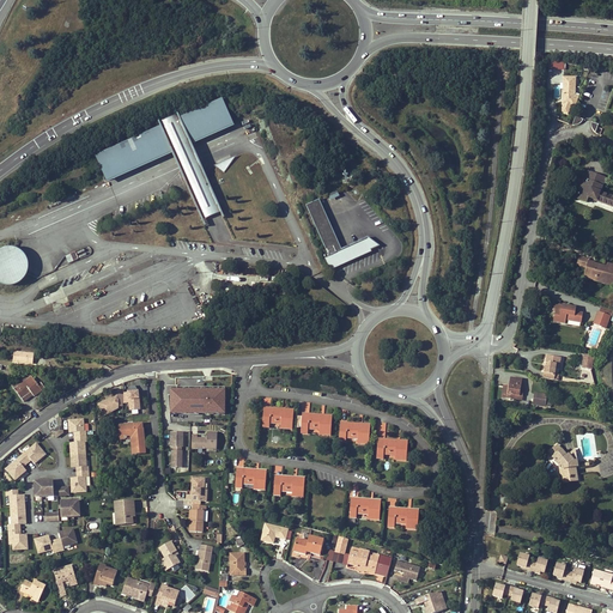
[(565,70),(565,60),(548,60),(548,68),(565,70)]
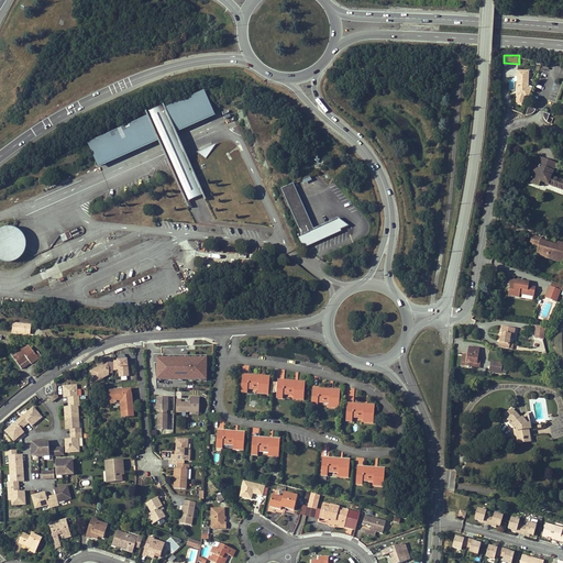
[(529,85),(529,70),(517,69),(516,105),(528,105),(529,85)]
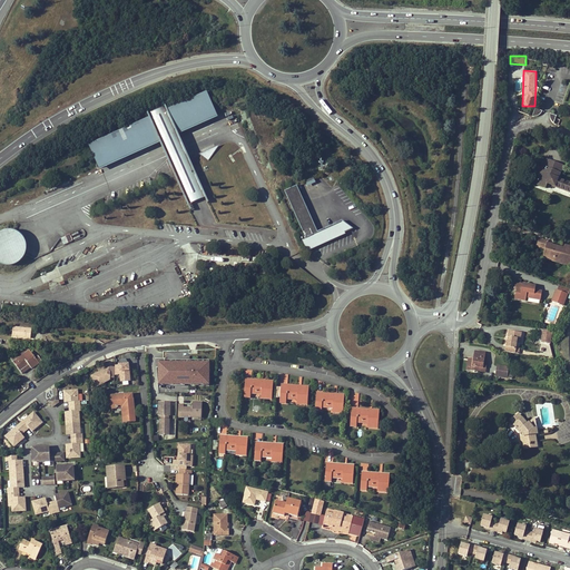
[(170,114),(207,97),(216,117),(178,134),(179,135),(218,118),(207,92),(168,109),(170,114)]
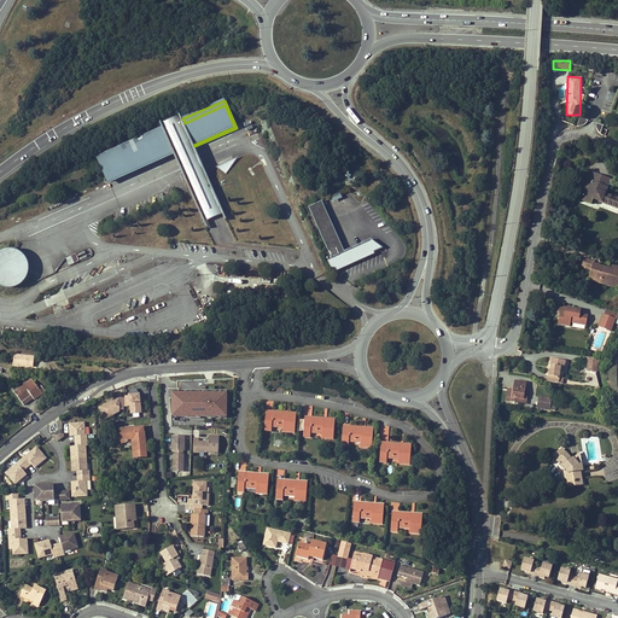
[(181,122),(164,129),(162,124),(161,123),(159,123),(162,128),(164,133),(99,162),(109,182),(173,153),(174,156),(178,164),(207,229),(209,228),(205,222),(202,214),(219,207),(222,215),(226,221),(227,220),(198,155),(194,146),(193,145),(234,127),(225,105),(185,123),(182,118),(180,115),(179,115),(179,116),(181,122)]
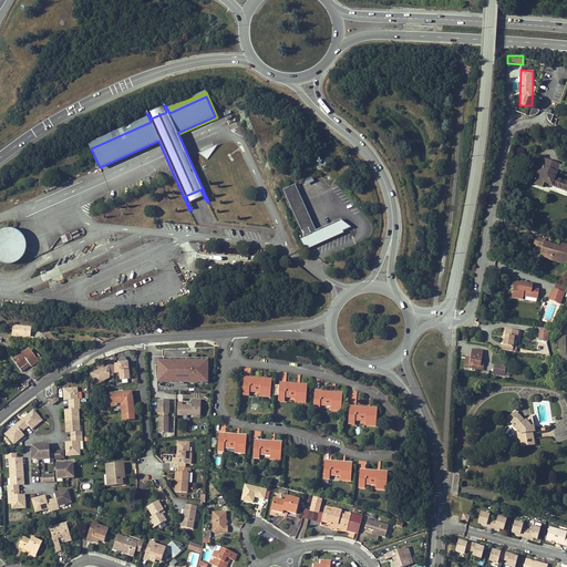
[(148,114),(151,119),(166,112),(164,106),(148,114)]
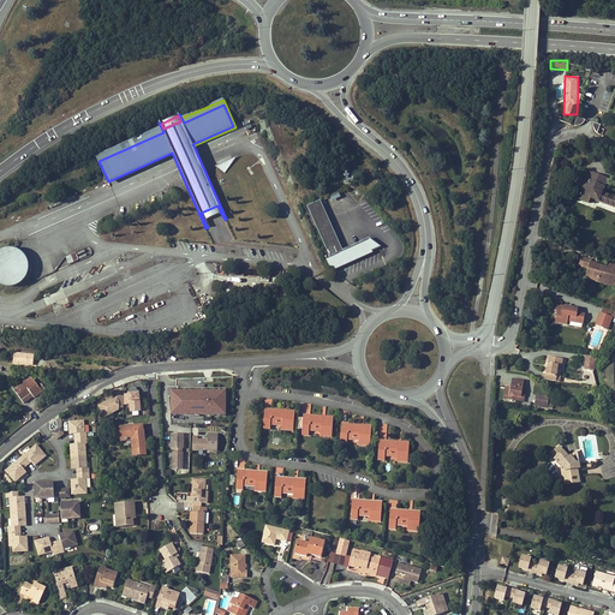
[(108,184),(173,155),(172,153),(108,181),(99,161),(163,132),(161,127),(95,156),(108,184)]
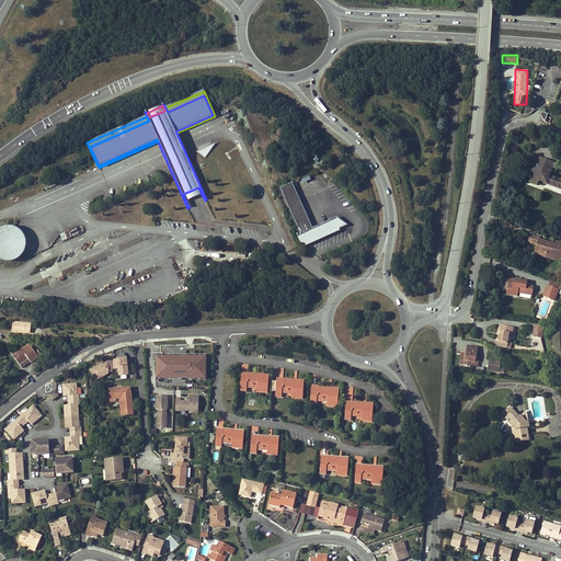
[(218,142),(196,152),(198,153),(205,159),(217,144),(218,142)]
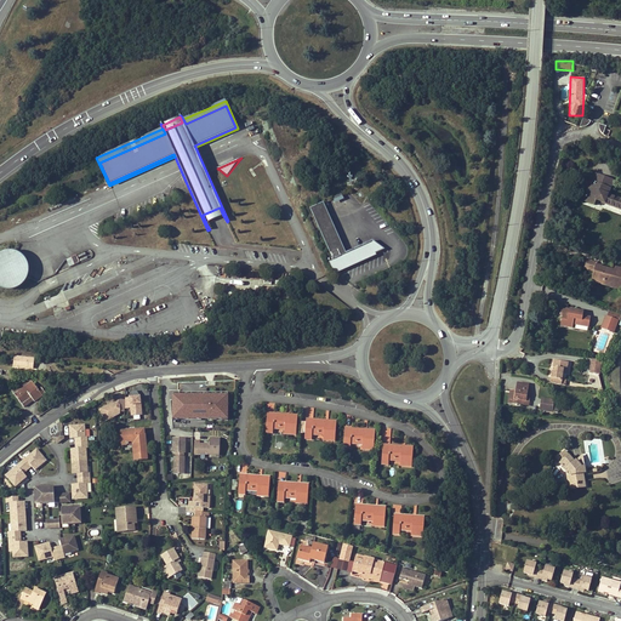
[(594,205),(597,200),(620,209),(620,199),(608,194),(613,181),(597,175),(591,189),(588,188),(584,200),(594,205)]
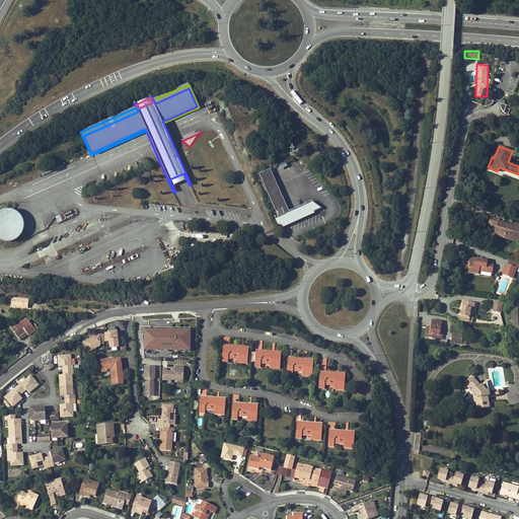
[(278,164),(279,167),(280,170),(285,168),(288,166),(285,161),(278,164)]
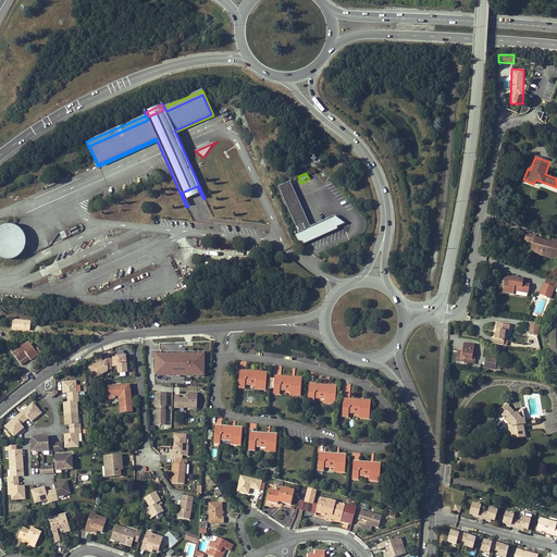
[(310,227),(310,226),(309,225),(301,206),(297,197),(293,188),(291,183),(291,182),(279,187),(292,215),(294,222),(295,223),(299,234),(301,238),(300,238),(302,244),(311,240),(337,229),(345,224),(334,217),(310,227)]
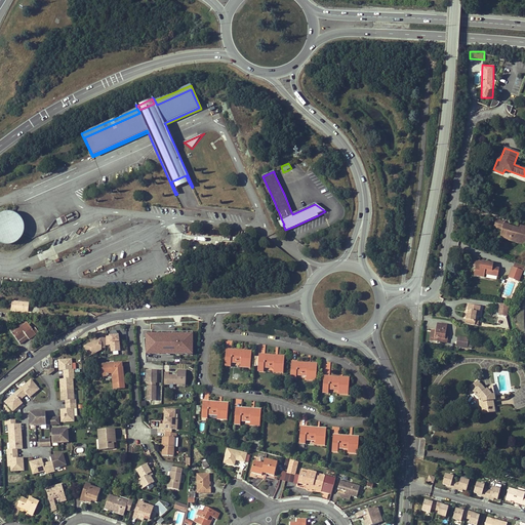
[(174,189),(189,183),(186,175),(171,182),(174,189)]
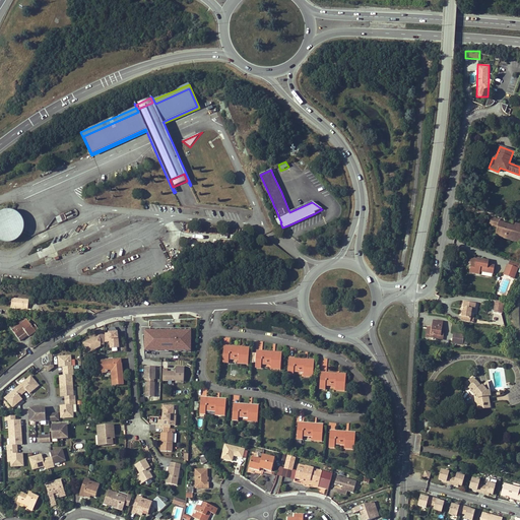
[(0,242),(1,243),(3,244),(5,244),(7,244),(9,244),(12,244),(14,243),(16,242),(18,241),(19,239),(21,238),(22,236),(23,234),(23,232),(24,229),(24,226),(23,224),(23,222),(23,221),(22,219),(20,217),(19,216),(17,214),(15,213),(13,212),(12,212),(10,211),(7,211),(5,211),(3,212),(1,213),(0,213),(0,242)]
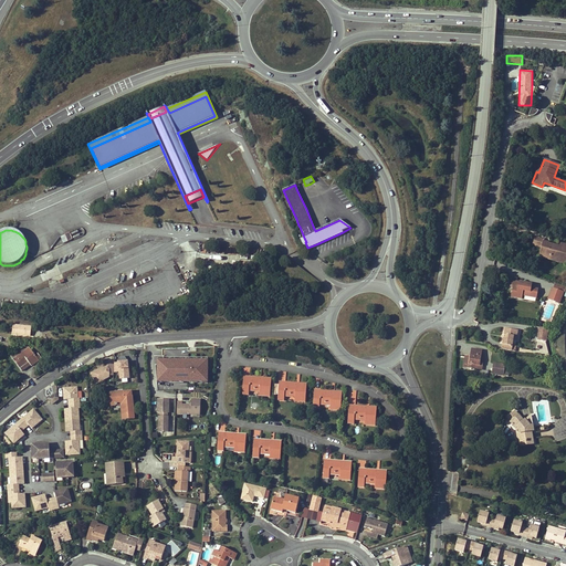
[(61,236),(63,243),(73,240),(70,232),(61,236)]
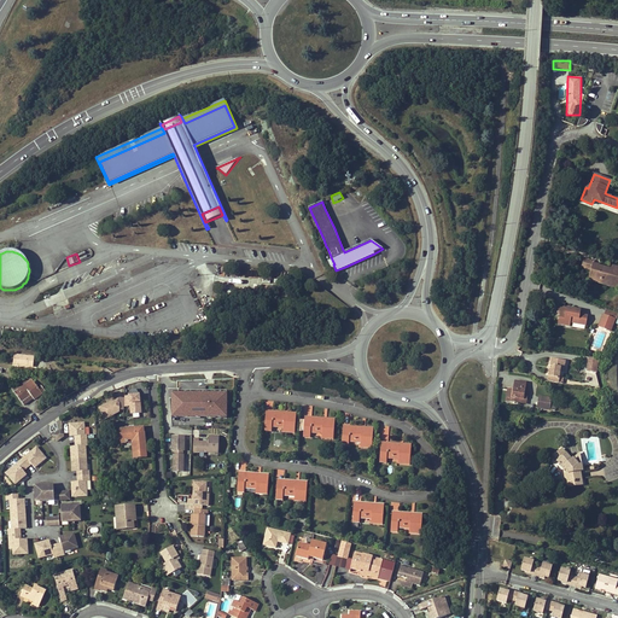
[(374,254),(345,267),(336,270),(333,264),(334,264),(332,260),(327,262),(333,273),(344,269),(345,268),(375,256),(374,254)]
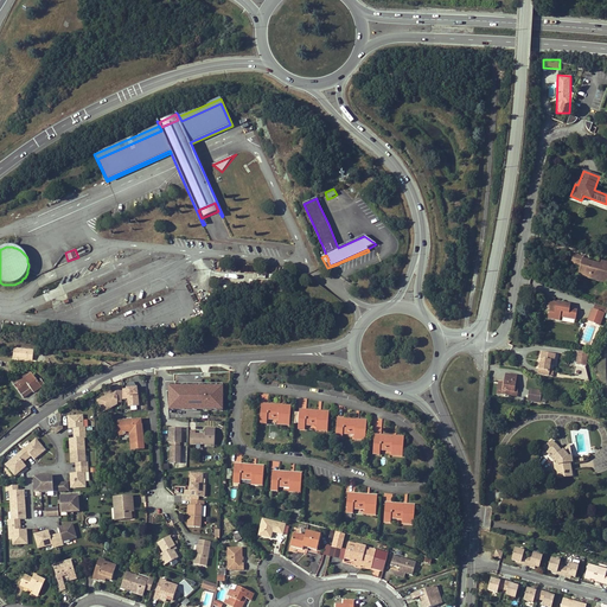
[(573,254),(570,262),(581,266),(582,260),(583,257),(573,254)]
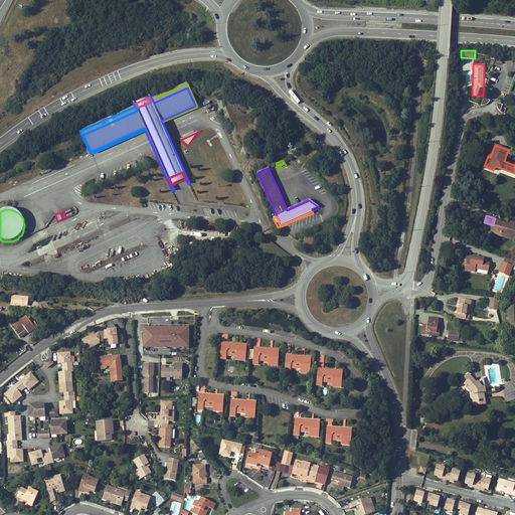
[(493,225),(491,230),(498,232),(497,234),(509,238),(509,236),(514,237),(514,222),(510,221),(509,224),(509,226),(507,225),(508,223),(494,220),(493,225)]
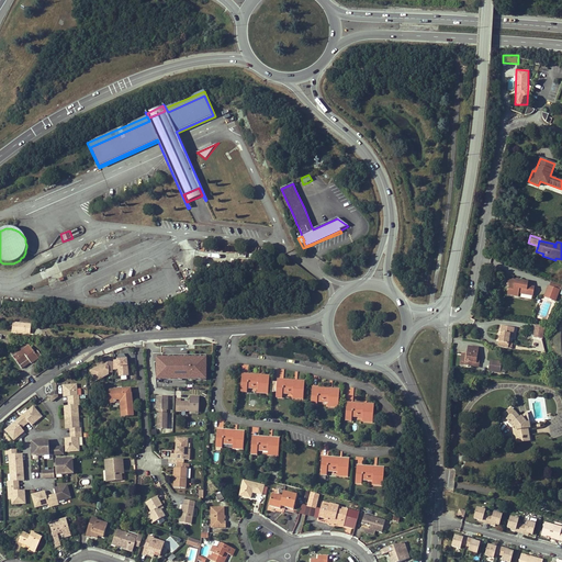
[(99,290),(114,283),(111,277),(96,282),(99,290)]
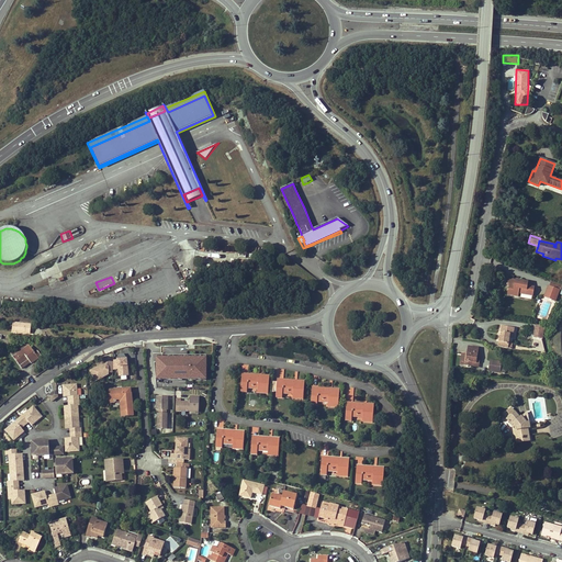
[(532,295),(535,288),(528,287),(528,282),(508,279),(507,283),(509,284),(509,285),(507,294),(518,296),(519,293),(532,295)]
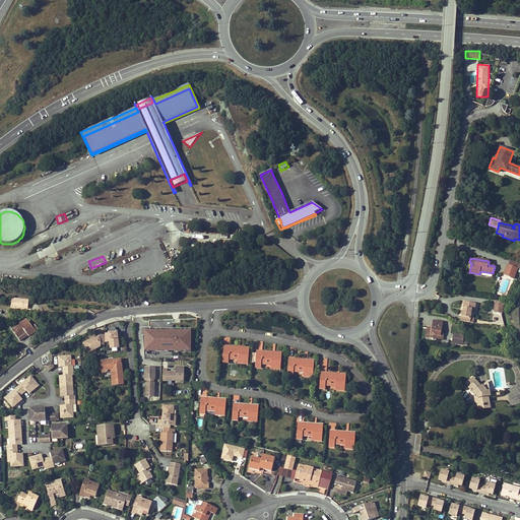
[(519,263),(510,259),(508,264),(514,267),(517,268),(519,269),(519,267),(519,263)]
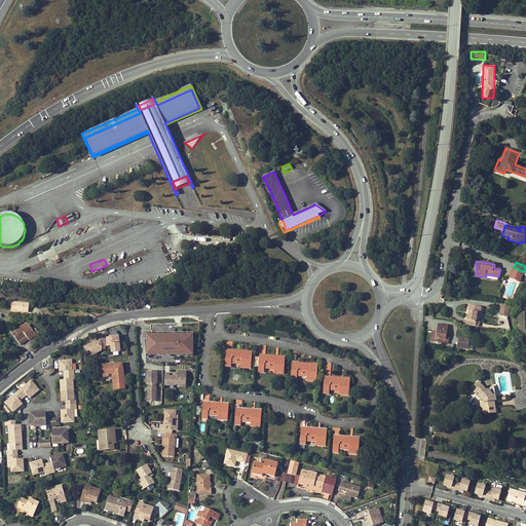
[(510,277),(516,280),(520,270),(514,267),(510,277)]
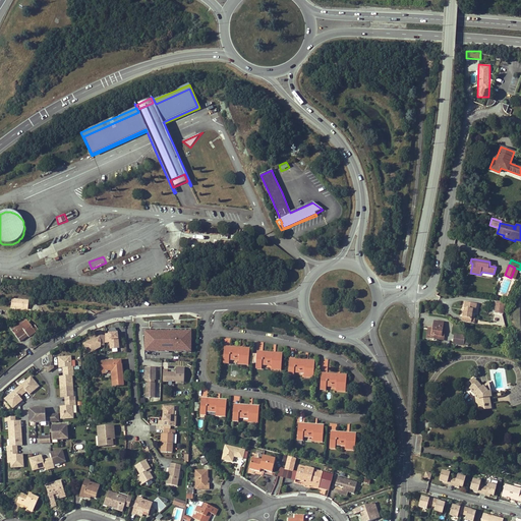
[(29,300),(12,299),(11,307),(29,309),(29,300)]
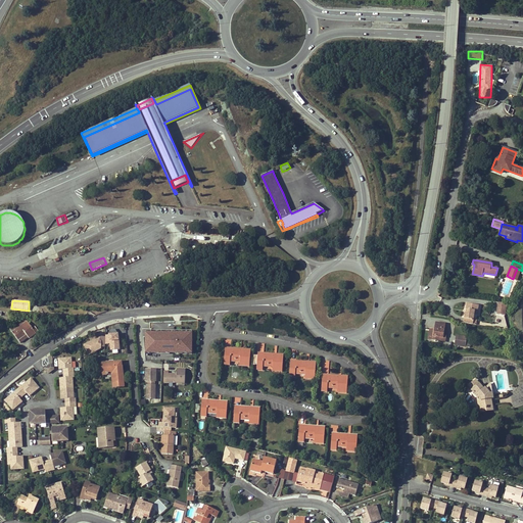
[(472,324),(474,315),(475,311),(478,312),(478,304),(467,303),(466,308),(469,310),(468,313),(465,313),(464,323),(472,324)]
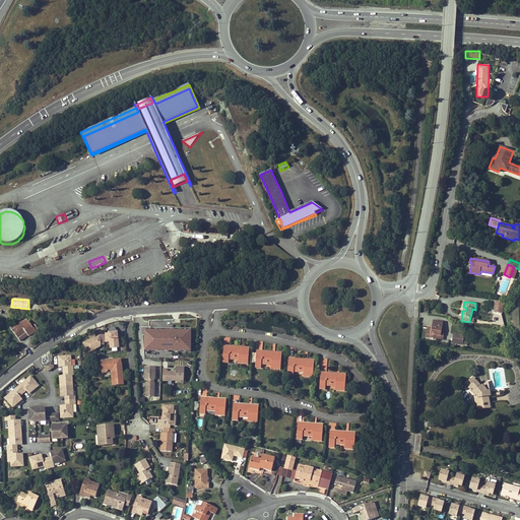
[(504,315),(505,307),(497,305),(496,313),(504,315)]
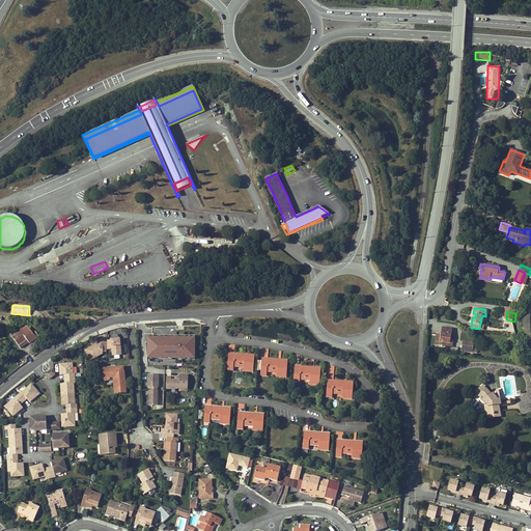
[(26,339),(29,343),(36,338),(28,327),(12,338),(18,345),(26,339)]
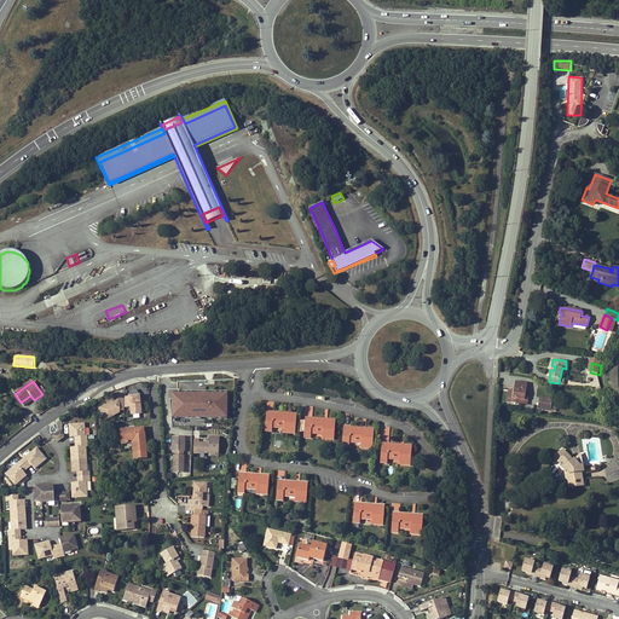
[(513,392),(510,403),(526,405),(527,394),(524,393),(526,383),(515,381),(514,392),(513,392)]
